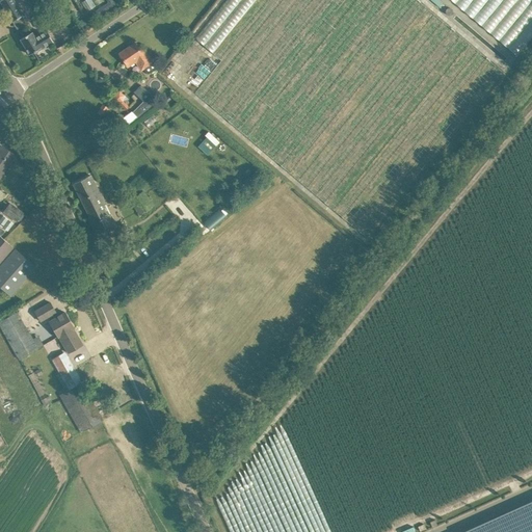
[(14,0),(0,0),(12,22),(22,16),(23,16),(14,0)]
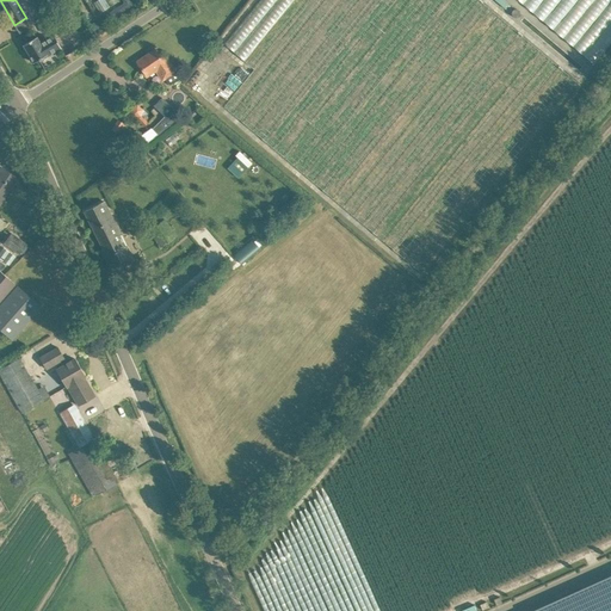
[(610,0),(514,0),(594,62),(610,41),(610,0)]
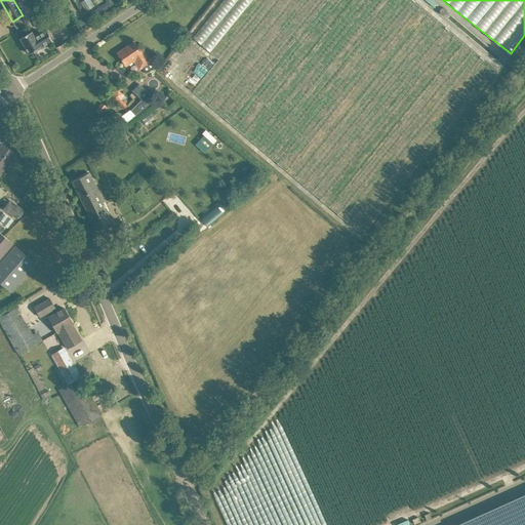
[(33,51),(34,52),(52,41),(46,30),(35,37),(32,32),(19,38),(21,40),(19,40),(23,46),(24,45),(29,53),(33,51)]
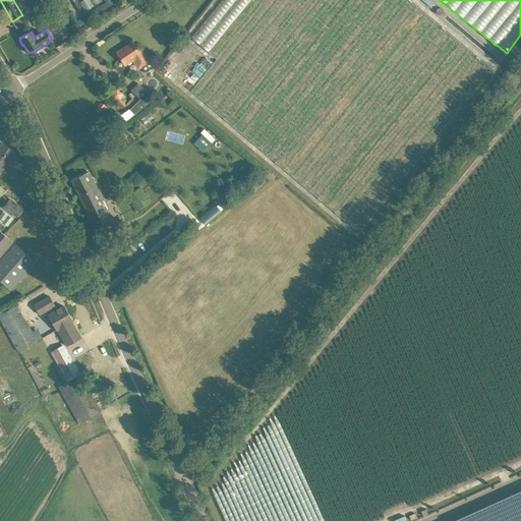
[(154,67),(149,59),(143,51),(139,54),(131,42),(117,52),(125,64),(131,60),(136,68),(140,66),(145,73),(154,67)]
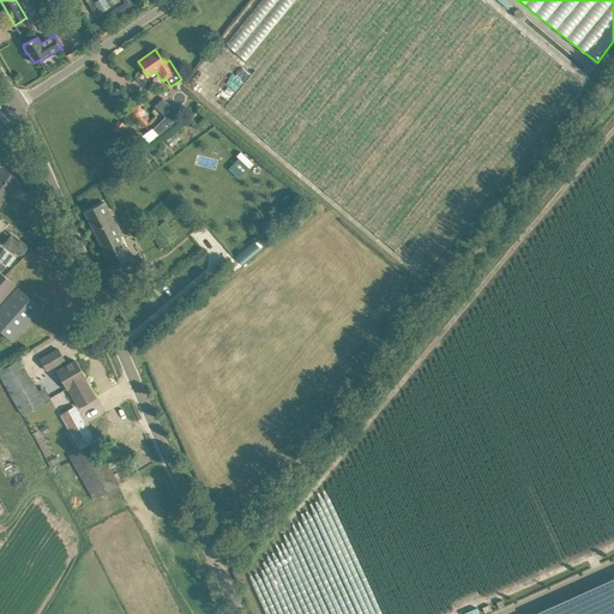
[(152,127),(140,137),(148,145),(157,137),(160,134),(181,116),(175,110),(162,97),(155,106),(166,116),(154,128),(152,127)]
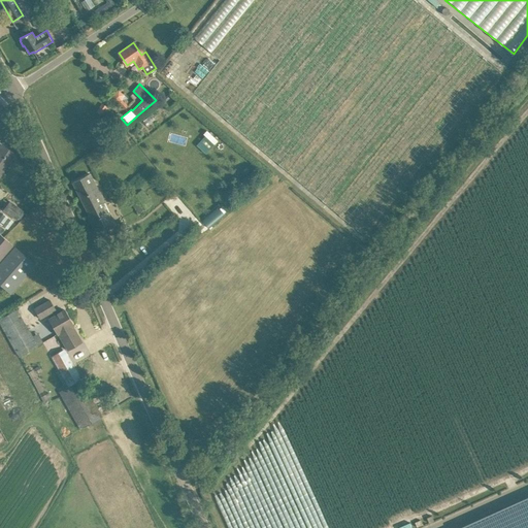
[(120,89),(113,93),(118,99),(124,96),(120,89)]
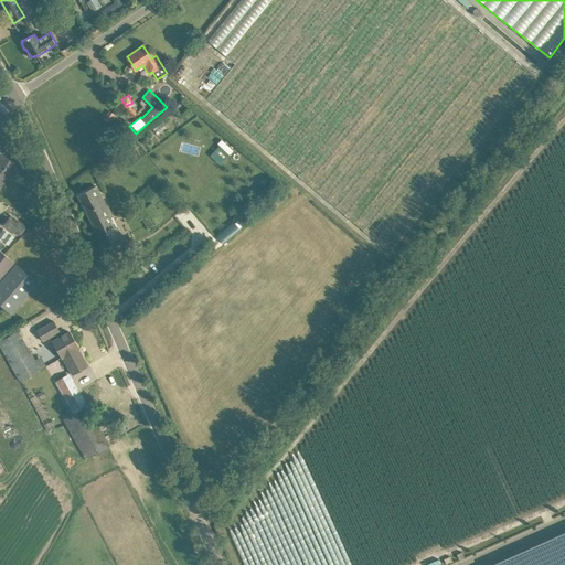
[(131,107),(127,112),(134,117),(138,113),(131,107)]
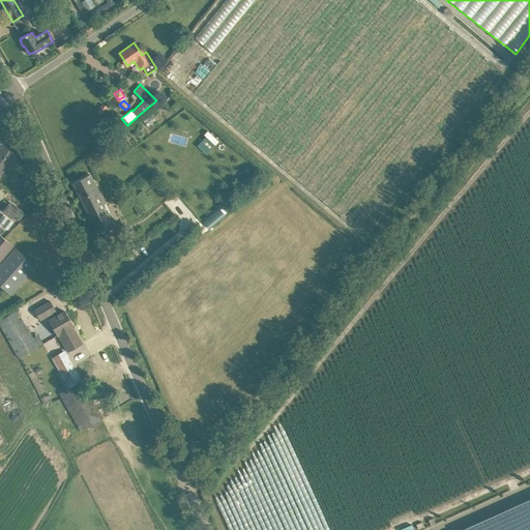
[(108,109),(102,105),(97,112),(102,116),(108,109)]
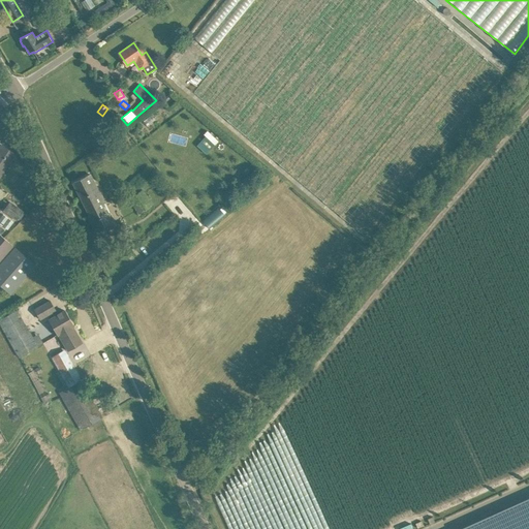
[(213,145),(216,142),(208,130),(204,133),(213,145)]
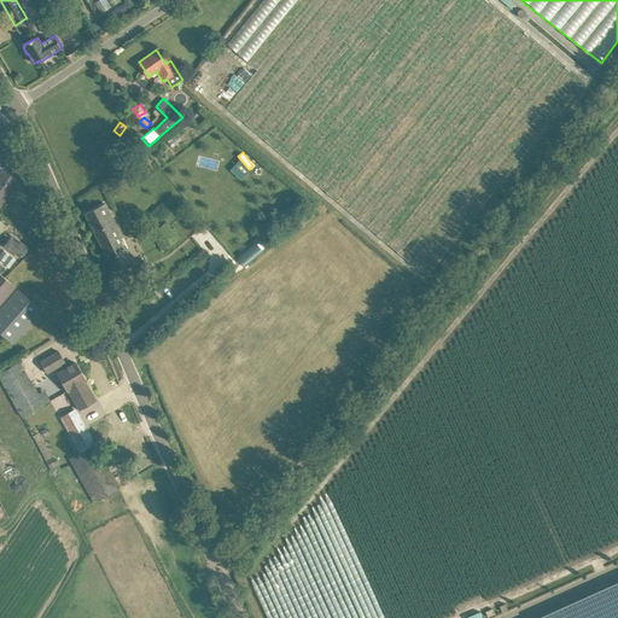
[(3,169),(0,172),(0,205),(18,180),(3,169)]
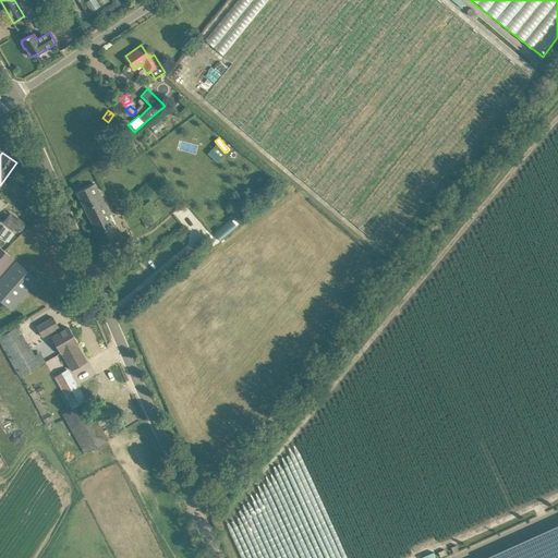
[(155,177),(135,193),(138,198),(143,194),(145,196),(160,184),(155,177)]
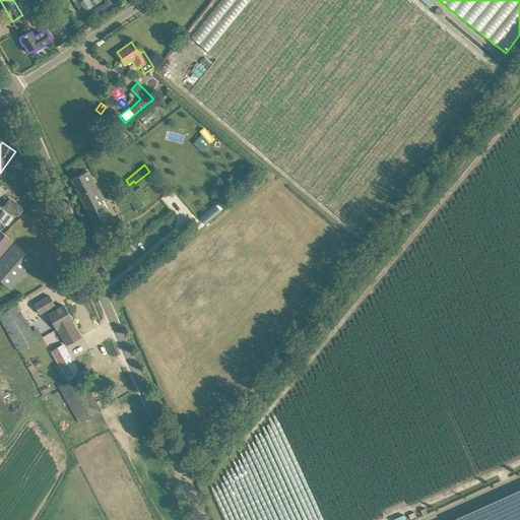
[(100,234),(109,229),(114,226),(110,217),(116,214),(101,184),(95,186),(87,172),(72,180),(100,234)]
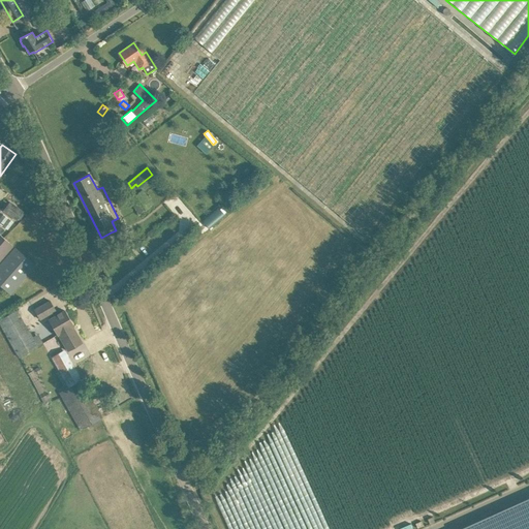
[(3,210),(17,220),(23,212),(9,201),(3,210)]
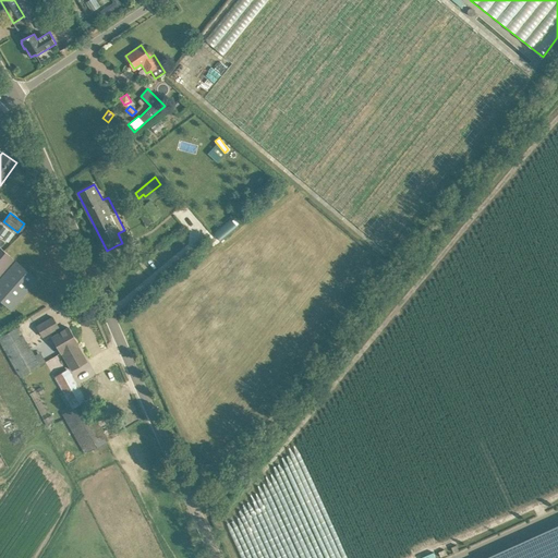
[(173,217),(157,230),(166,241),(182,228),(173,217)]
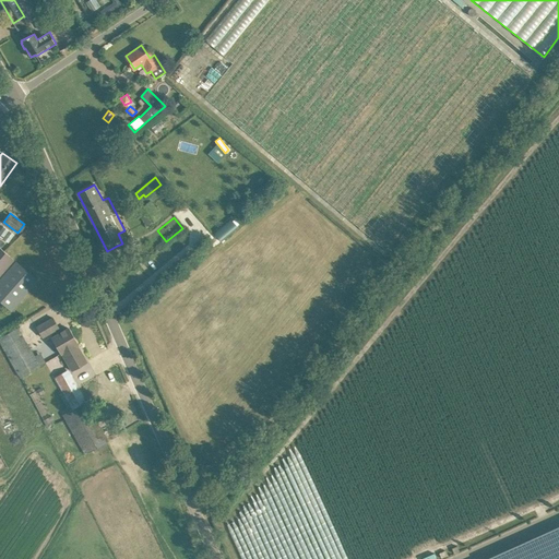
[(230,218),(214,233),(221,241),(238,227),(230,218)]
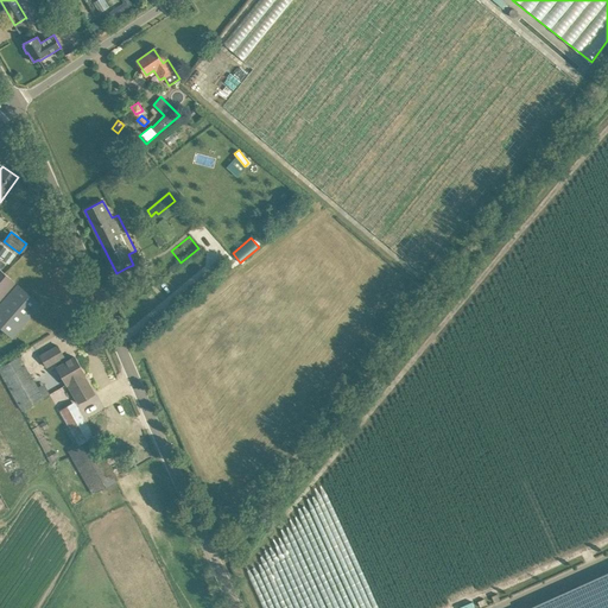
[(5,265),(0,259),(0,267),(6,273),(11,267),(6,263),(5,265)]
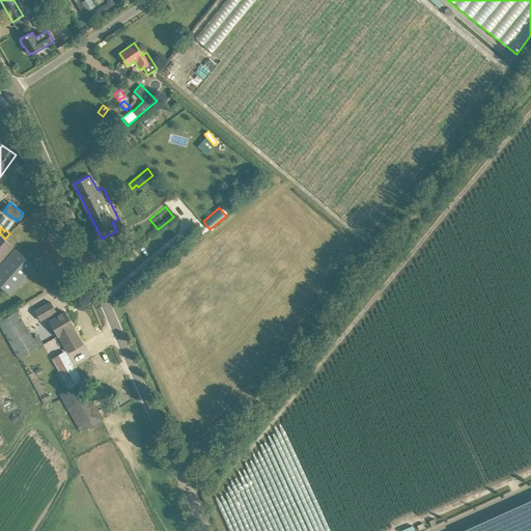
[(0,264),(16,248),(0,234),(0,264)]
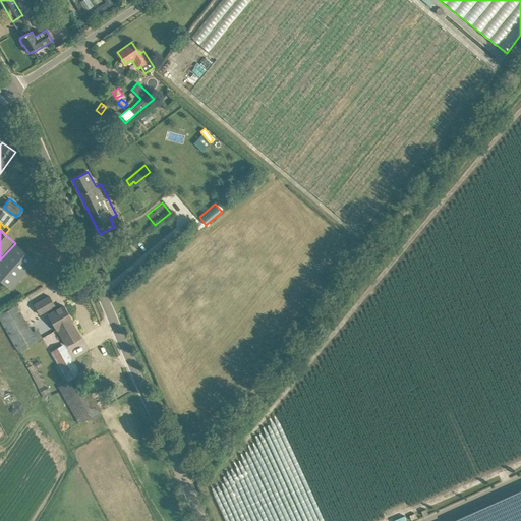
[(0,281),(10,290),(29,269),(35,262),(15,243),(0,259),(0,281)]
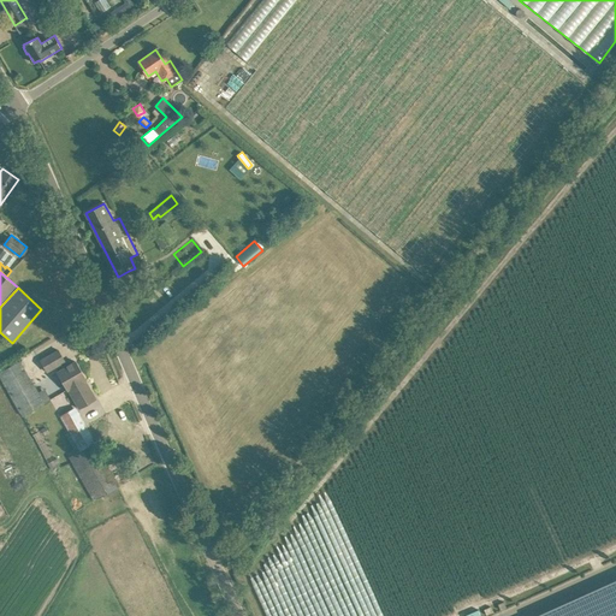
[(58,350),(40,360),(47,372),(65,361),(58,350)]
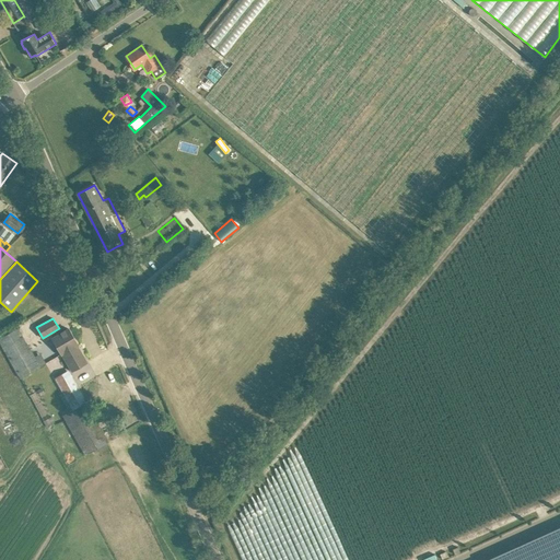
[(41,353),(34,358),(18,328),(0,338),(0,342),(21,378),(41,368),(39,366),(46,363),(41,353)]
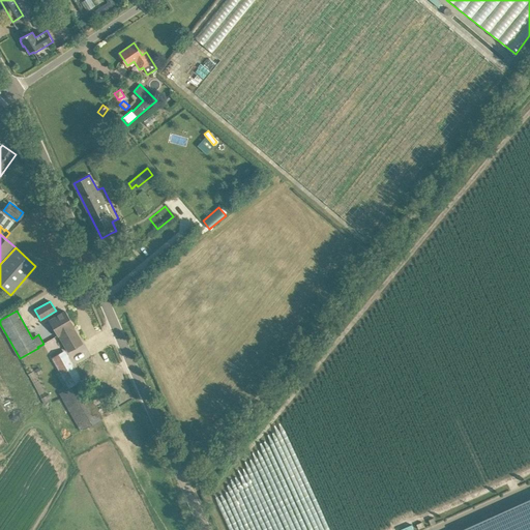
[(49,320),(53,327),(58,336),(59,335),(67,351),(83,343),(74,327),(64,311),(49,320)]
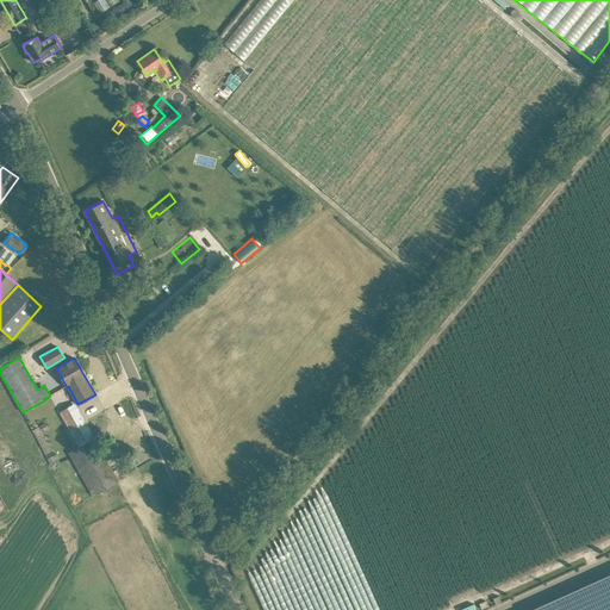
[(118,481),(105,458),(74,403),(58,412),(80,447),(69,453),(93,496),(118,481)]
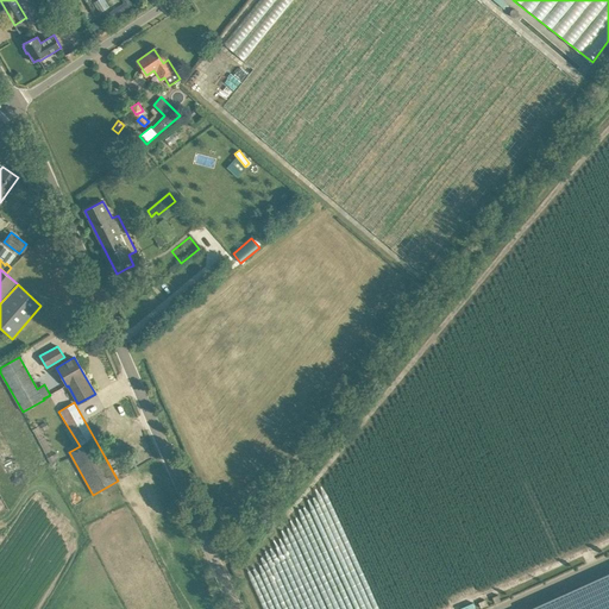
[(608,608),(608,575),(532,608),(608,608)]
